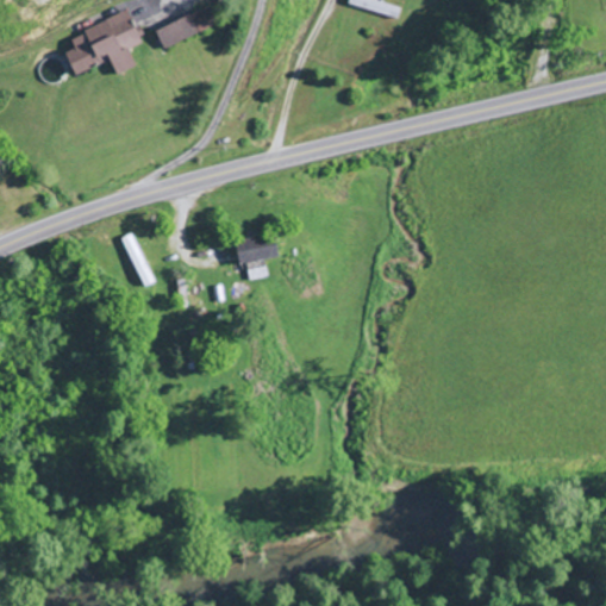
[(397,19),(400,7),(378,0),(347,0),(347,2),(397,19)]
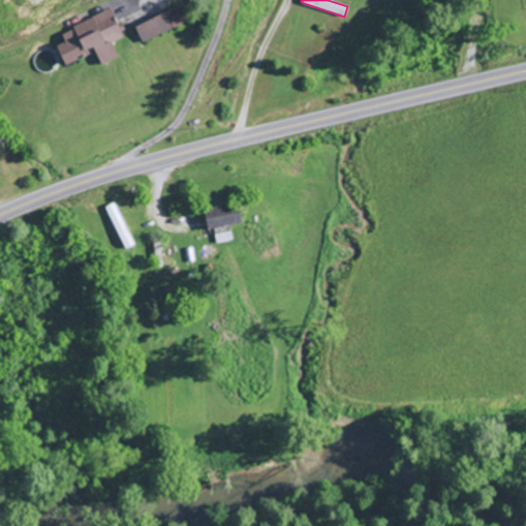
[(135,25),(142,40),(189,21),(183,5),(135,25)]
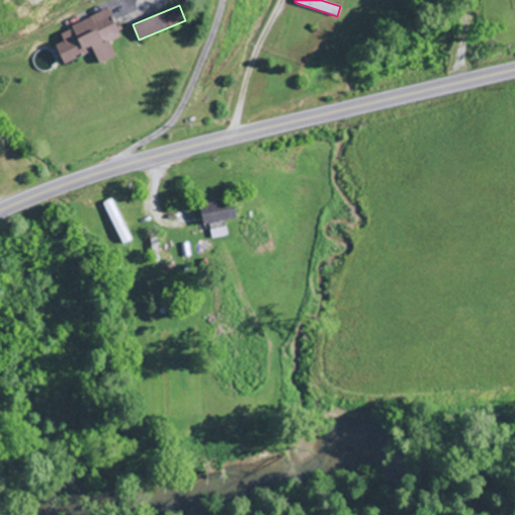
[(63,62),(93,50),(98,63),(115,56),(109,40),(119,36),(109,10),(59,29),(63,40),(56,44),(63,62)]
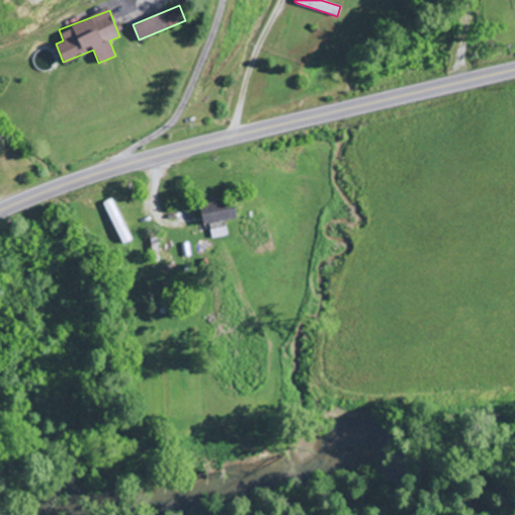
[(131,239),(111,197),(102,201),(122,243),(131,239)]
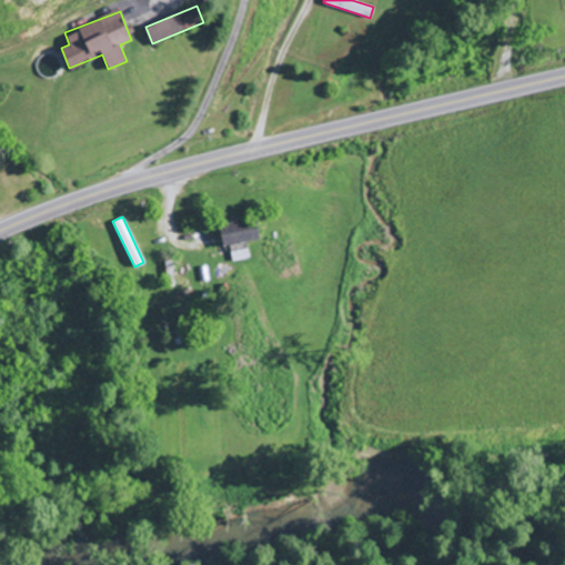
[(218,225),(224,248),(261,238),(255,217),(218,225)]
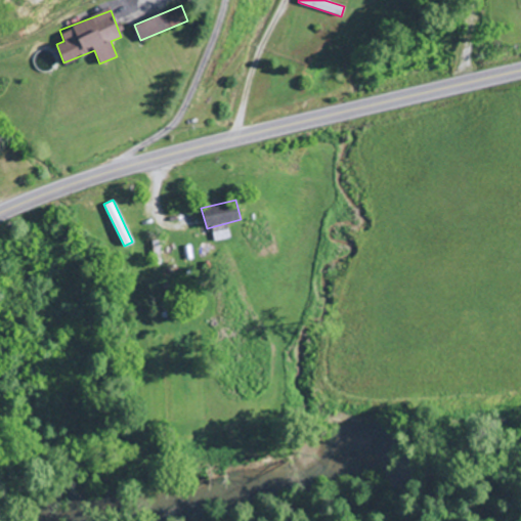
All buildings are outlined.
